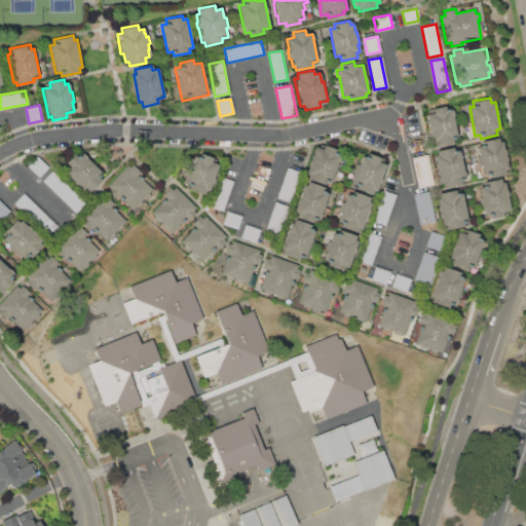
[(450,138),(451,143),(436,146),(435,141),(431,142),(425,114),(435,112),(434,107),(443,105),(444,111),(452,109),(454,115),(452,115),(452,118),(455,117),(457,127),(454,128),(456,137),(450,138)]
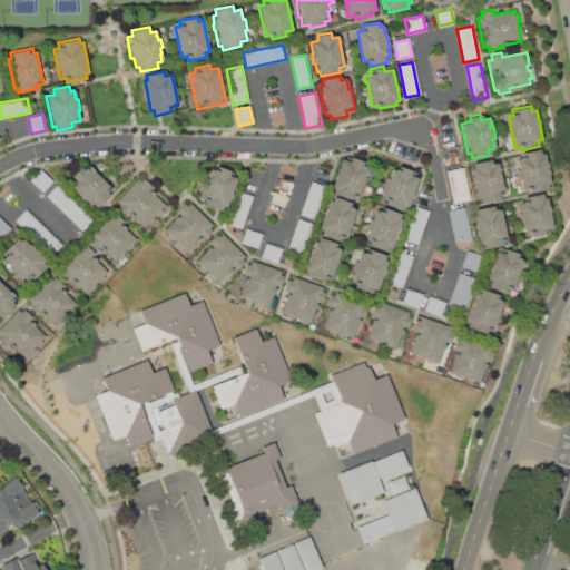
[(444,150),(460,147),(463,164),(448,166),(444,150)]
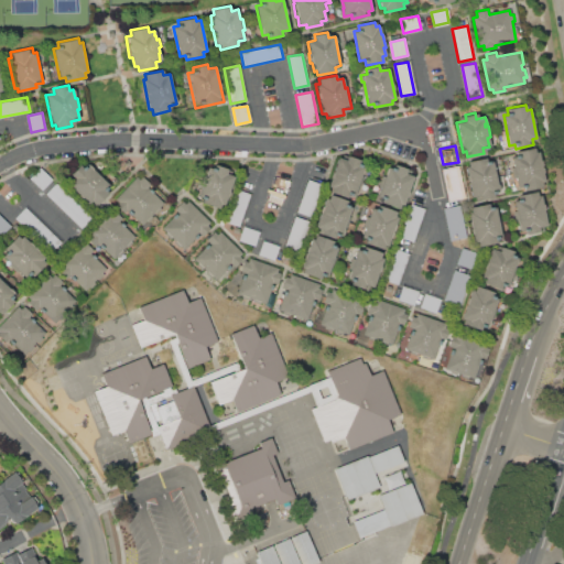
[(516,151),(533,147),(534,152),(538,151),(544,182),(540,183),(541,186),(523,191),(522,186),(518,187),(511,156),(517,155),(516,151)]
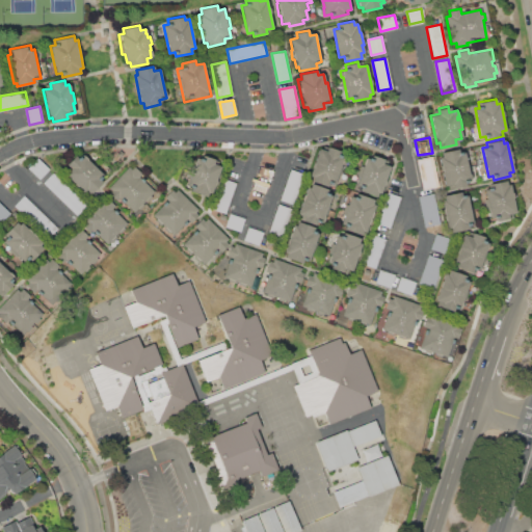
[(319,149),(326,151),(327,148),(341,152),(340,156),(345,157),(335,185),(330,183),(328,187),(312,181),(313,177),(309,176),(319,149)]
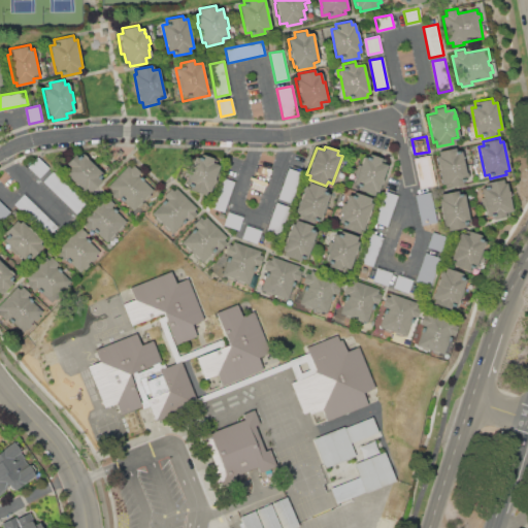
[(435,156),(438,155),(437,151),(454,147),(454,152),(461,151),(467,178),(460,179),(461,184),(444,187),(444,183),(440,184),(435,156)]
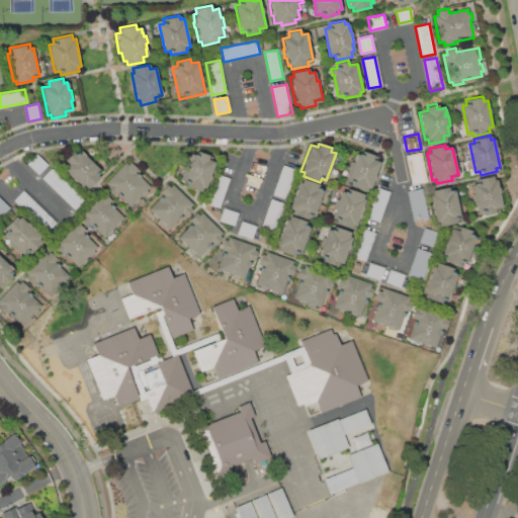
[(63,169),(68,163),(65,160),(72,153),(75,156),(81,150),(101,170),(96,176),(98,178),(87,188),(86,186),(83,189),(63,169)]
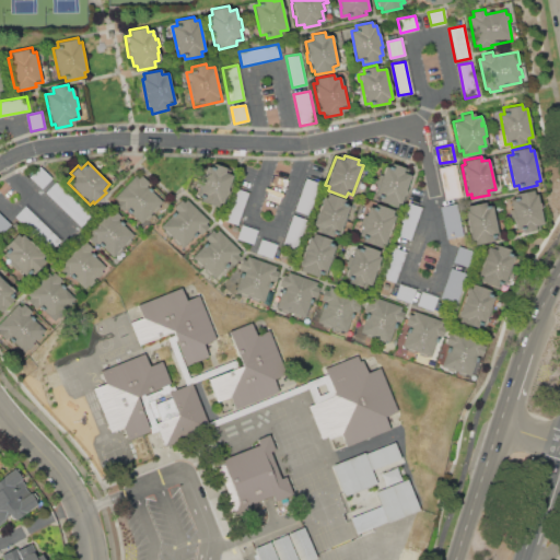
[(395,201),(393,206),(375,199),(377,195),(374,194),(385,165),(391,167),(392,163),(405,167),(403,172),(410,175),(400,202),(395,201)]
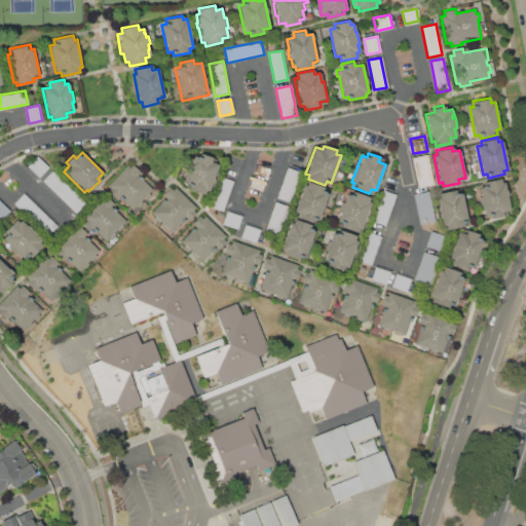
[(194,156),(199,158),(200,154),(212,158),(210,162),(218,165),(210,190),(207,189),(204,194),(188,188),(190,183),(185,181),(194,156)]
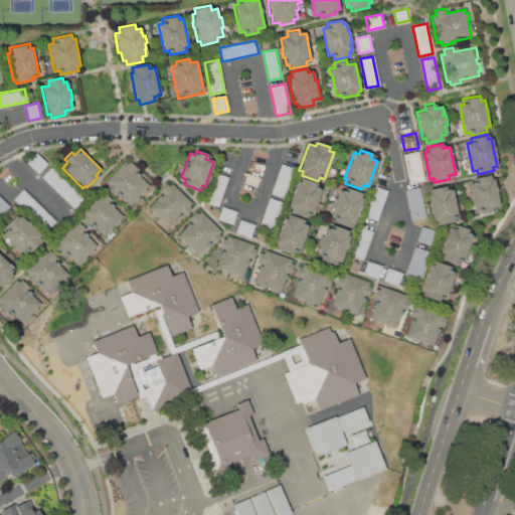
[(404,154),(417,151),(424,181),(410,183),(404,154)]
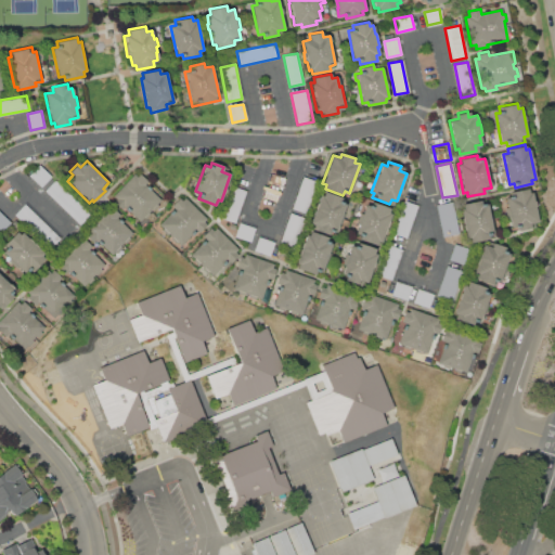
[(29,175),(38,165),(51,177),(41,186),(29,175)]
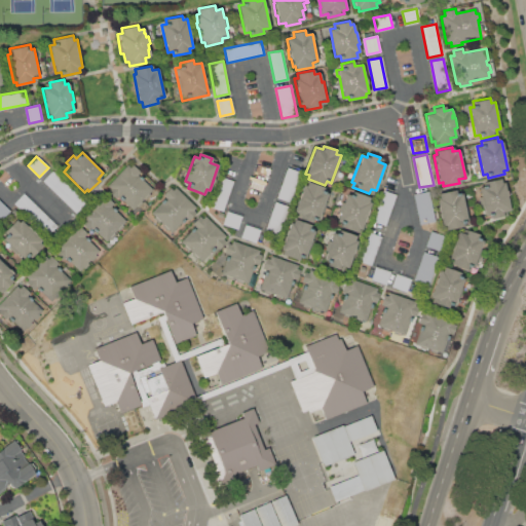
[(111,188),(108,184),(126,164),(130,167),(133,165),(141,173),(140,173),(144,178),(143,179),(153,189),(150,193),(151,194),(146,199),(145,198),(142,201),(145,203),(139,209),(137,207),(134,211),(118,195),(115,198),(108,191),(111,188)]
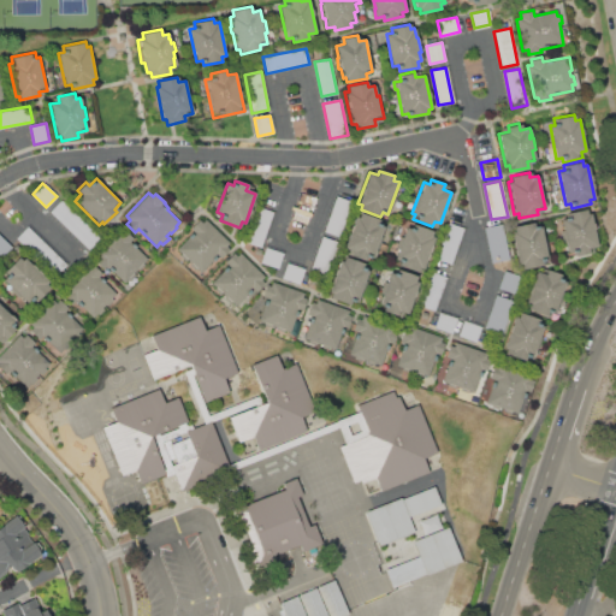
[(336,195),(350,201),(338,236),(323,231),(336,195)]
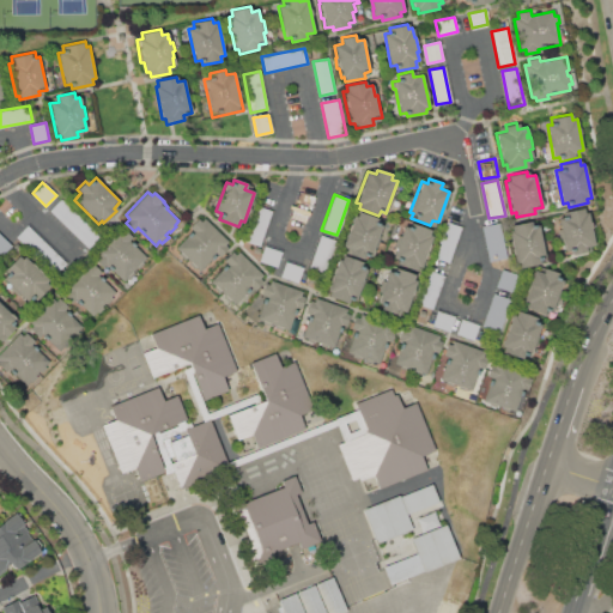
[(50,210),(60,199),(101,238),(90,248),(50,210)]
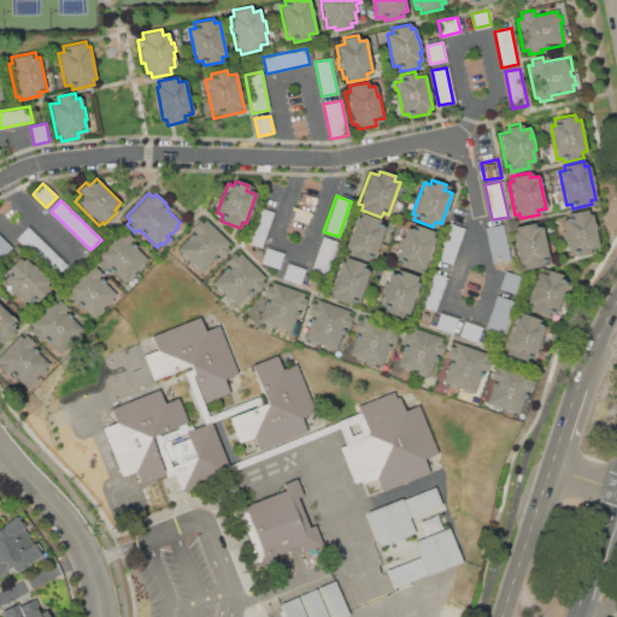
[(258,206),(275,212),(262,248),(245,242),(258,206)]
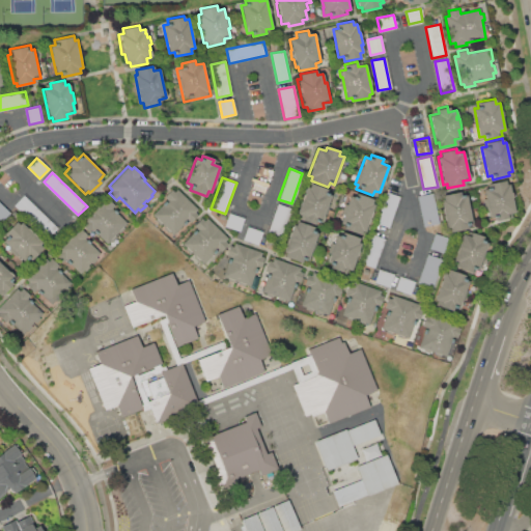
[(505,186),(508,185),(510,192),(511,192),(512,197),(511,198),(514,212),(510,213),(511,217),(495,220),(494,216),(490,217),(483,190),(488,189),(487,184),(503,179),(505,186)]
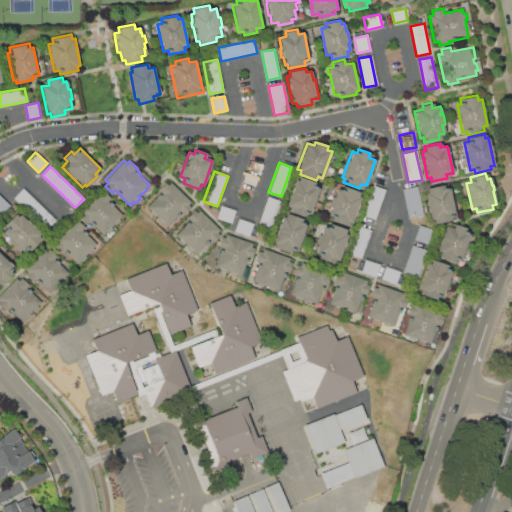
[(293,209),(286,206),(295,180),(298,181),(300,177),(320,184),(318,188),(321,189),(312,215),(306,212),(304,216),(292,212),(293,209)]
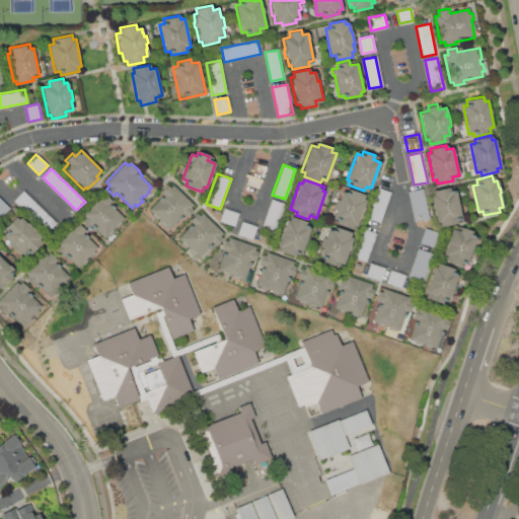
[(149,210),(159,200),(158,199),(161,196),(162,196),(163,195),(160,192),(167,184),(170,188),(174,184),(194,205),(192,207),(195,210),(187,218),(184,216),(180,220),(179,219),(169,230),(165,226),(164,227),(160,223),(161,222),(157,218),(156,219),(152,215),(153,214),(149,210)]
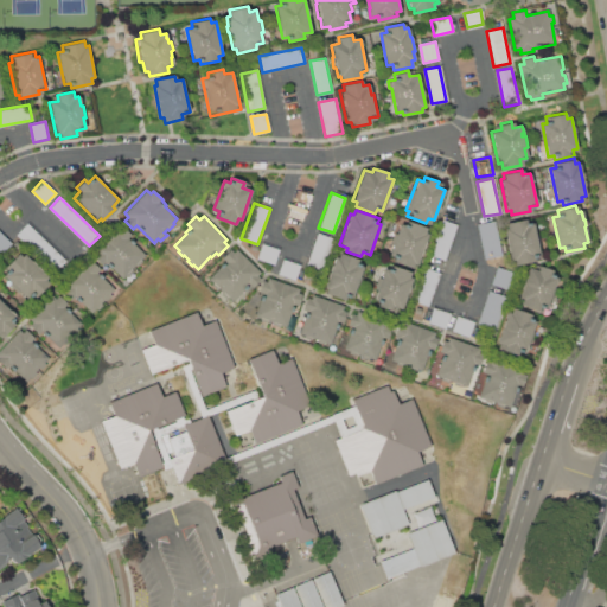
[(441,219),(458,225),(445,261),(429,255),(441,219)]
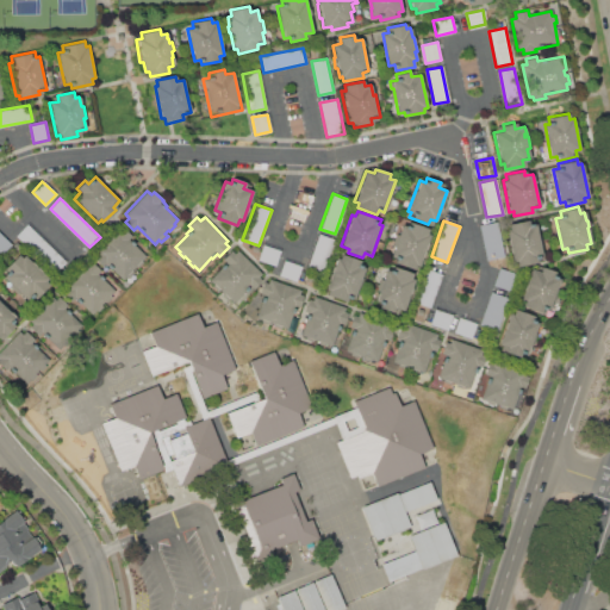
[(528,225),(535,224),(537,234),(540,234),(542,246),(540,246),(541,256),(535,257),(536,263),(517,267),(516,261),(512,262),(510,253),(509,253),(506,238),(508,238),(505,230),(509,229),(508,224),(528,221),(528,225)]
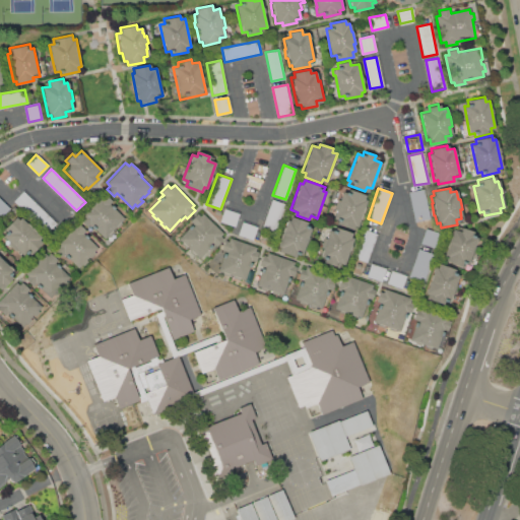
[(347,193),(348,189),(365,195),(364,199),(367,200),(358,224),(354,223),(352,230),(334,223),(336,217),(333,216),(342,191),(347,193)]
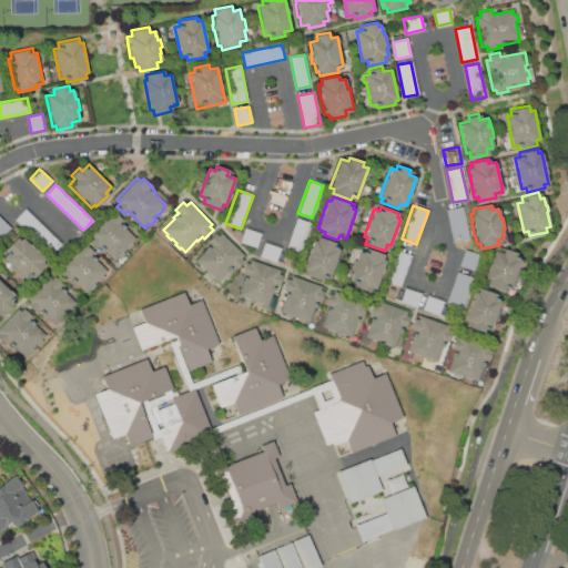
[(447,210),(463,206),(469,239),(454,242),(447,210)]
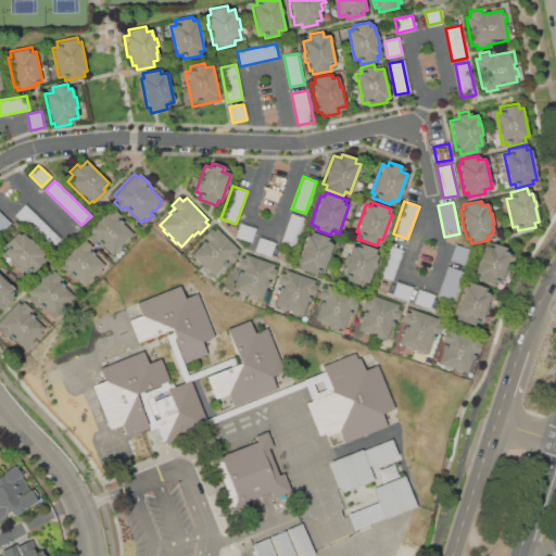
[(15,214),(25,204),(60,238),(50,248),(15,214)]
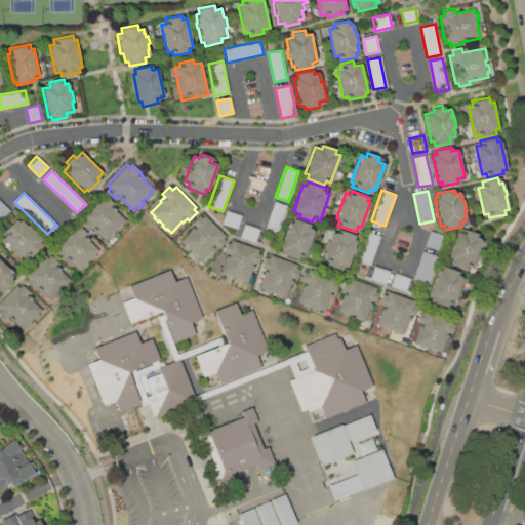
[(82,217),(102,197),(104,199),(107,195),(114,202),(113,203),(117,208),(116,210),(126,220),(123,224),(125,226),(120,231),(118,229),(115,232),(116,234),(112,239),(110,237),(107,240),(91,226),(88,229),(81,221),(84,218),(82,217)]
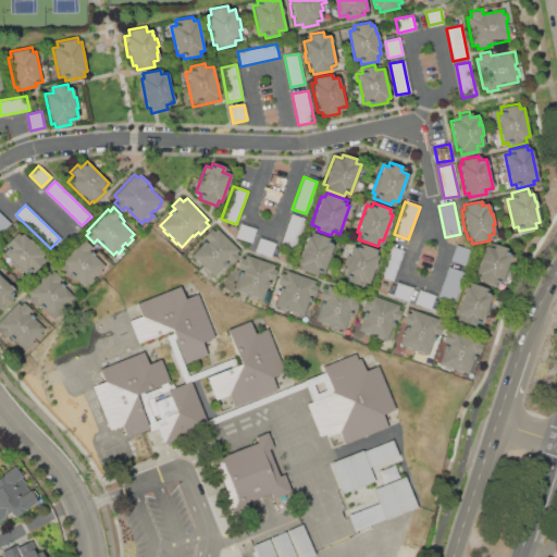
[(292,213),(305,218),(294,248),(280,244),(292,213)]
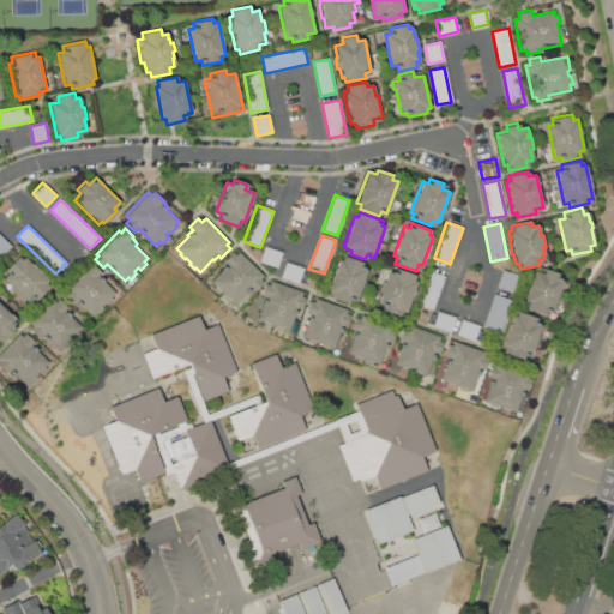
[(0,236),(11,247),(0,259),(0,236)]
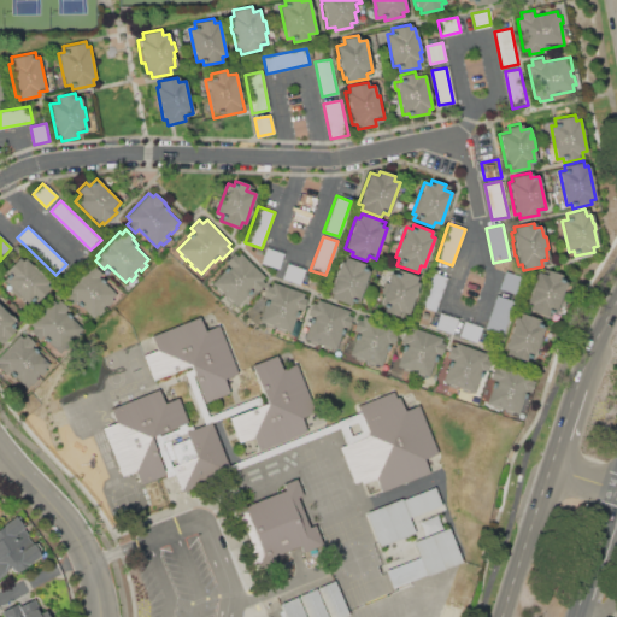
[(266,247),(285,254),(278,269),(260,262),(266,247)]
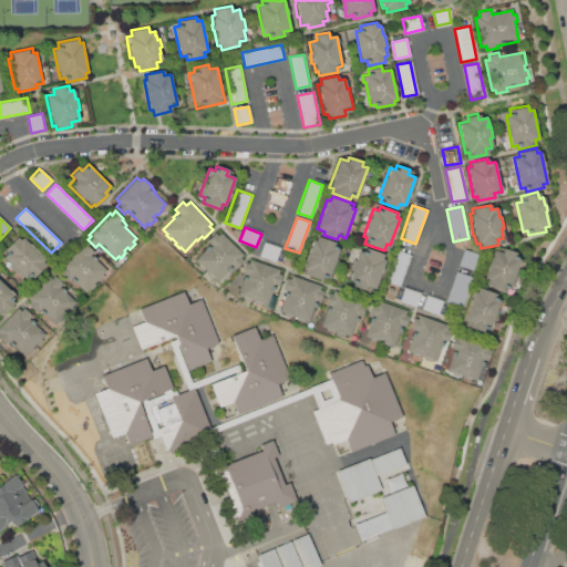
[(195,260),(206,249),(205,248),(208,245),(209,246),(210,245),(208,241),(216,233),(219,236),(223,233),(244,254),(241,257),(244,260),(236,268),(234,266),(217,282),(195,260)]
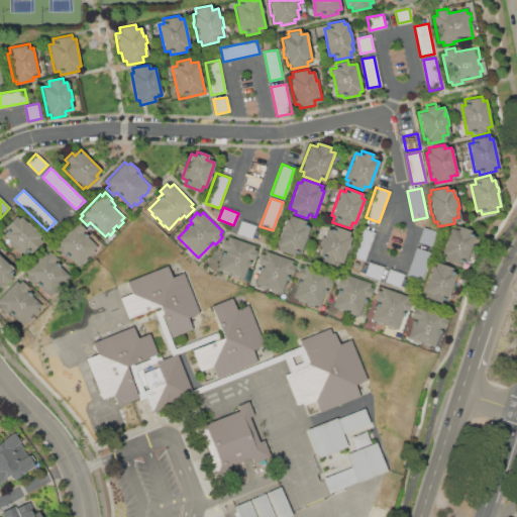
[(278,246),(276,245),(285,219),(288,219),(289,215),(306,221),(304,225),(309,227),(300,253),(295,251),(293,255),(277,249),(278,246)]
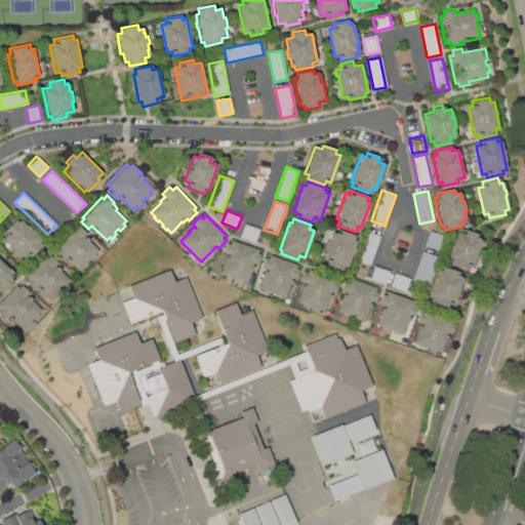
[(38,240),(42,244),(32,255),(30,253),(27,257),(21,251),(19,253),(14,248),(12,250),(8,246),(10,244),(4,238),(9,234),(5,230),(16,219),(19,223),(22,220),(40,238),(38,240)]
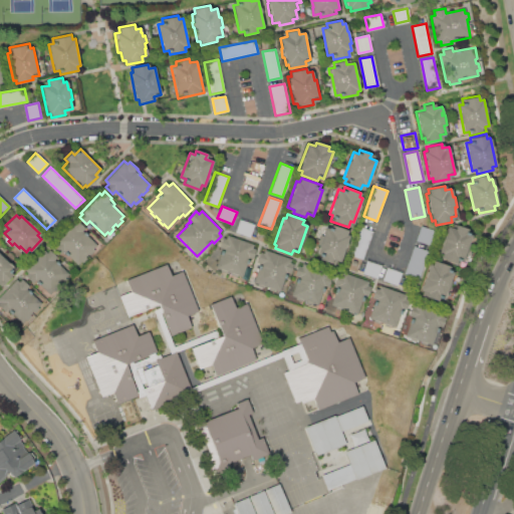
[(55,240),(73,221),(75,223),(78,220),(85,227),(82,230),(97,245),(94,249),(95,250),(91,255),(89,253),(86,257),(87,258),(83,263),(82,261),(78,266),(62,251),(60,253),(53,246),(57,242),(55,240)]
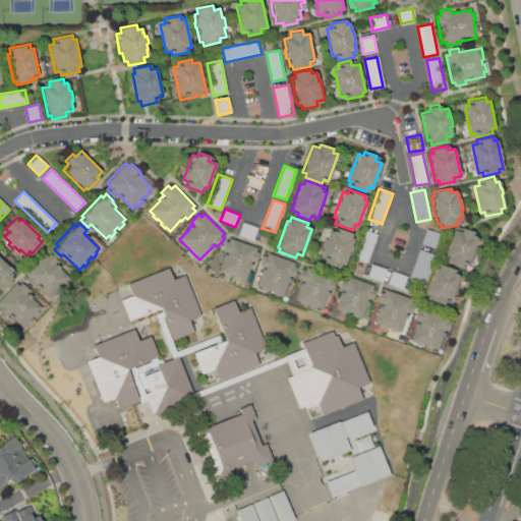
[(242,223),(257,228),(253,240),(238,234),(242,223)]
